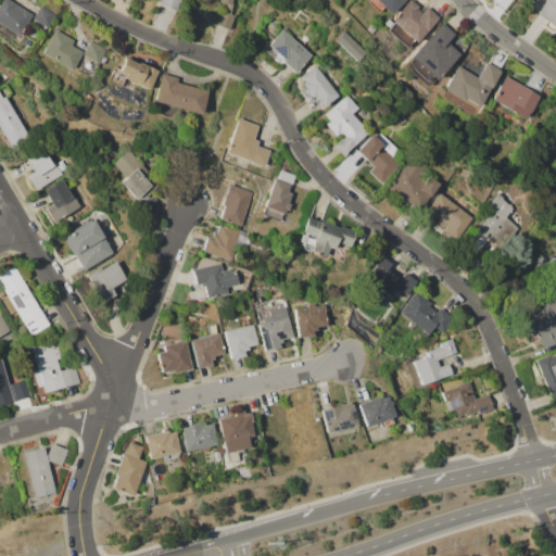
[(0,24),(0,2),(1,0),(9,0),(33,14),(20,36),(0,24)]
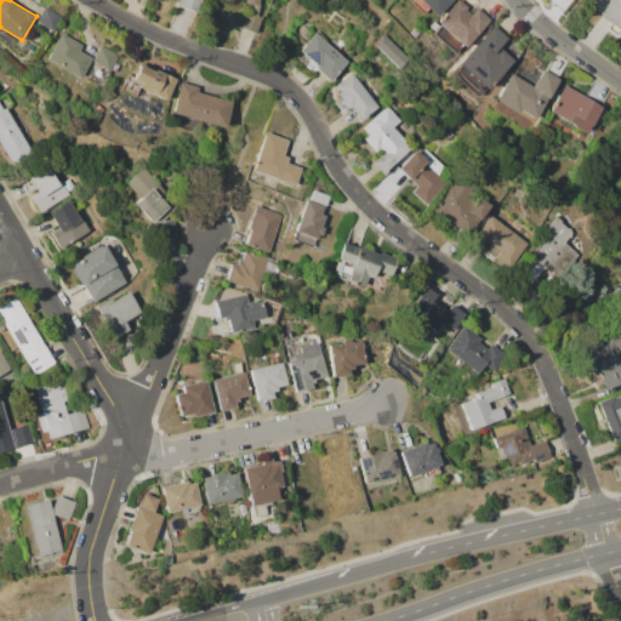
[(199,0),(195,11),(176,3),(176,0),(199,0)]
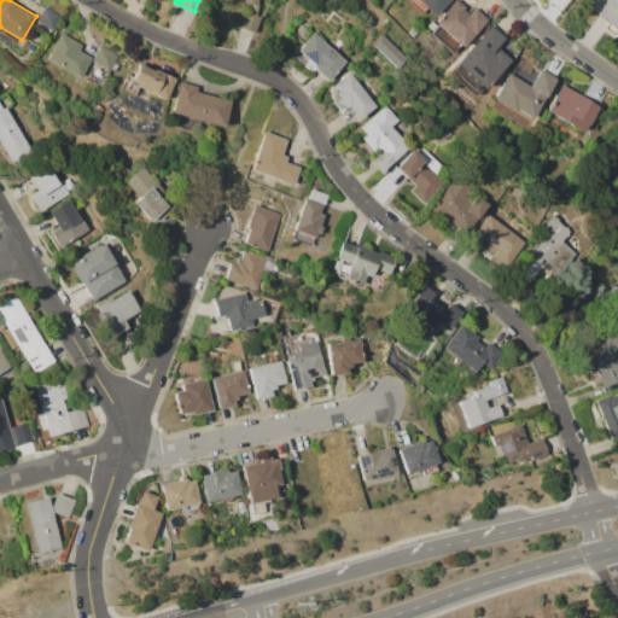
[(258,0),(256,15),(261,16),(254,34),(238,28),(244,11),(250,13),(251,5),(242,3),(242,0),(258,0)]
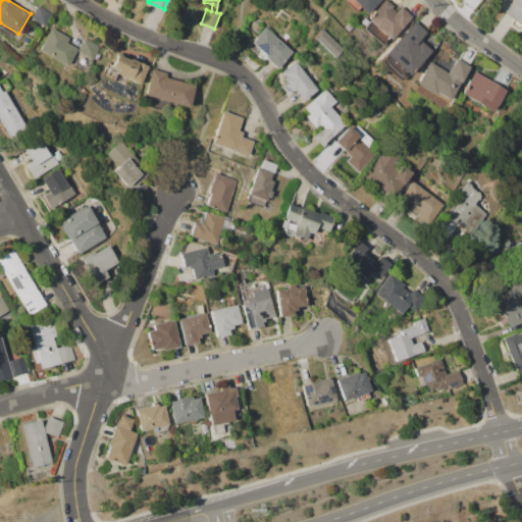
[(377,0),(364,13),(359,9),(356,11),(345,0),(377,0)]
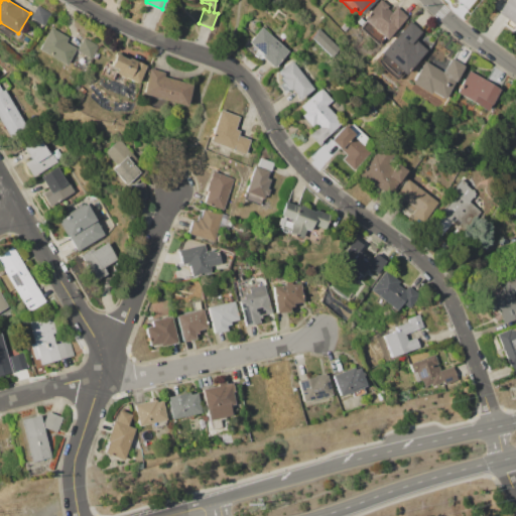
[(405,16),(385,39),(383,37),(377,44),(358,28),(365,21),(362,19),(379,0),(381,0),(388,6),(386,8),(391,12),(395,7),(405,16)]
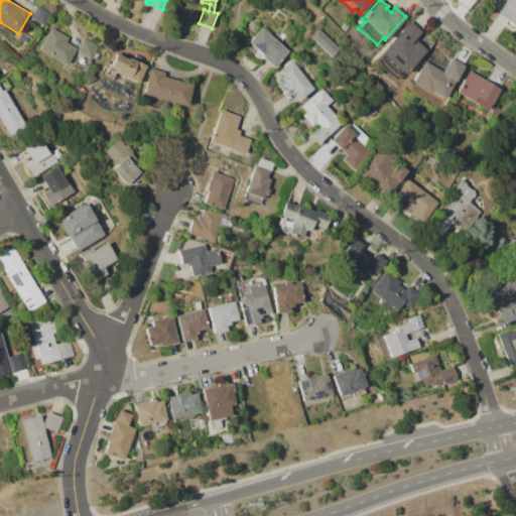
[(497,12),(505,0),(515,0),(515,30),(515,29),(513,26),(514,24),(497,12)]
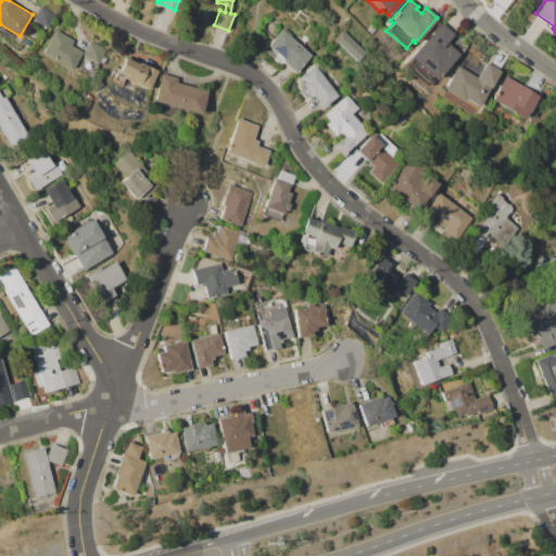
[(33,19),(40,5),(55,14),(48,27),(33,19)]
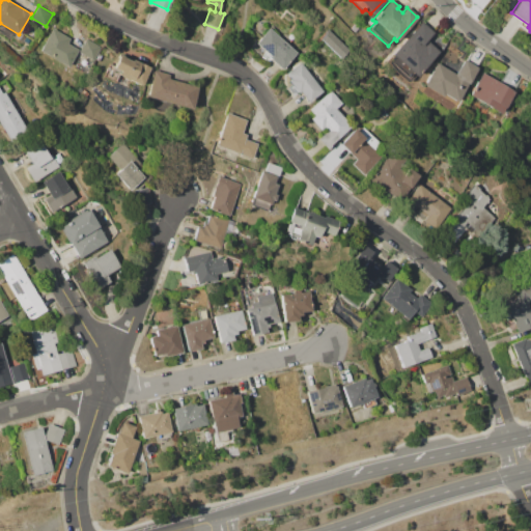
[(392,54),(422,23),(432,33),(426,39),(439,51),(409,83),(386,62),(393,55),(392,54)]
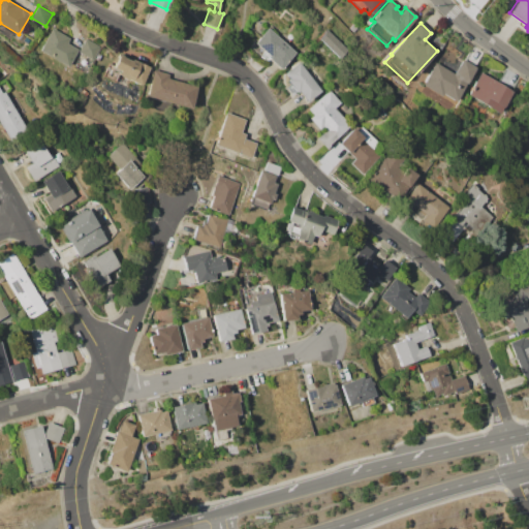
[(39,50),(52,28),(69,38),(67,42),(79,50),(68,67),(39,50)]
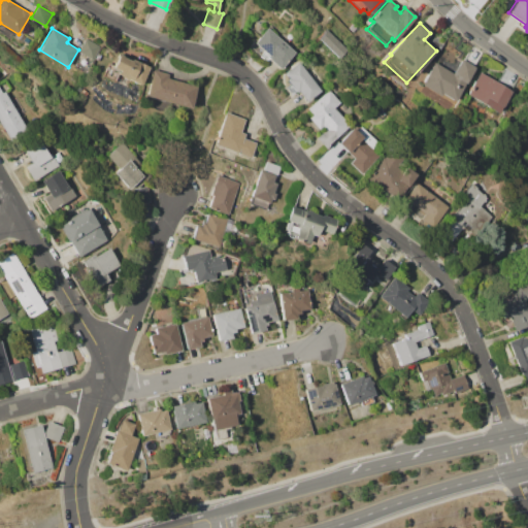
[(268,28),(295,53),(279,69),(268,59),(267,60),(261,55),(264,52),(254,43),(268,28)]
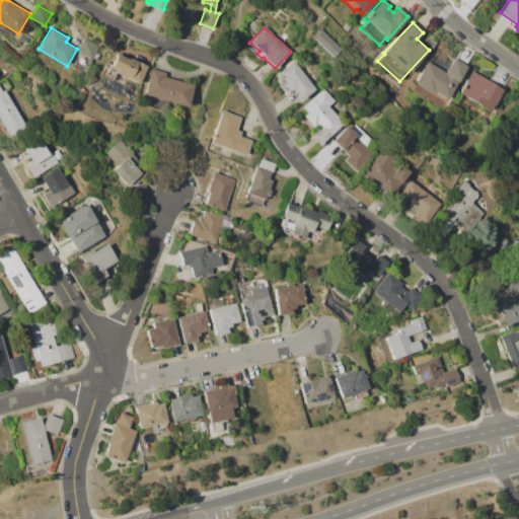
[(76,51),(84,38),(98,47),(90,60),(76,51)]
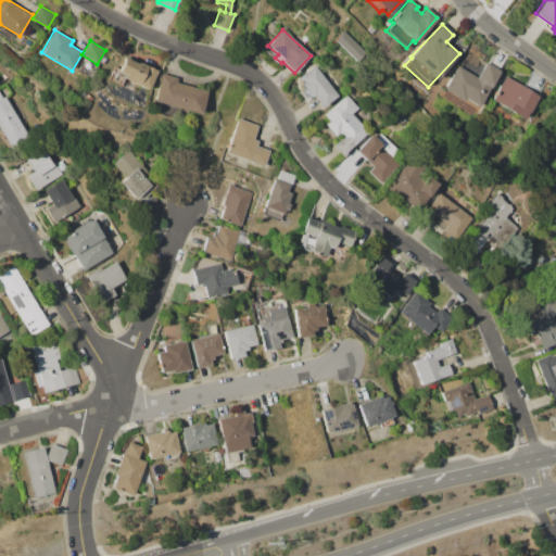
[(123,58),(138,64),(139,62),(156,70),(148,90),(115,75),(123,58)]
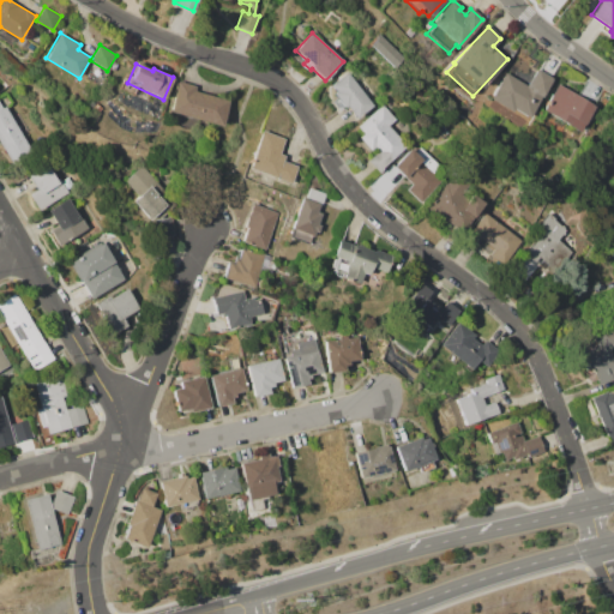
[(491,98),(505,73),(527,85),(536,68),(552,78),(529,118),(512,108),(511,110),(491,98)]
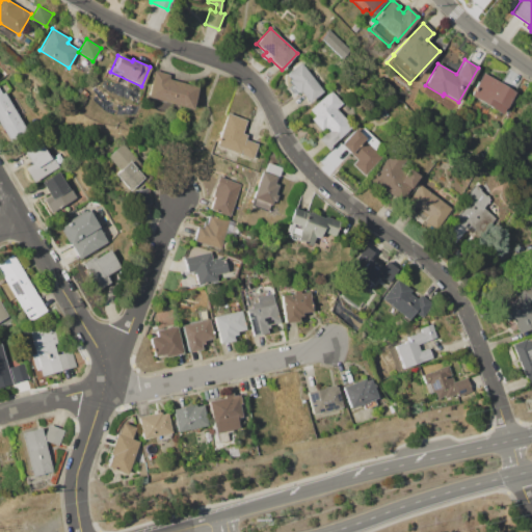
[(301,62),(323,90),(309,103),(300,91),(295,96),(289,87),(292,85),(289,81),(290,80),(286,75),(301,62)]
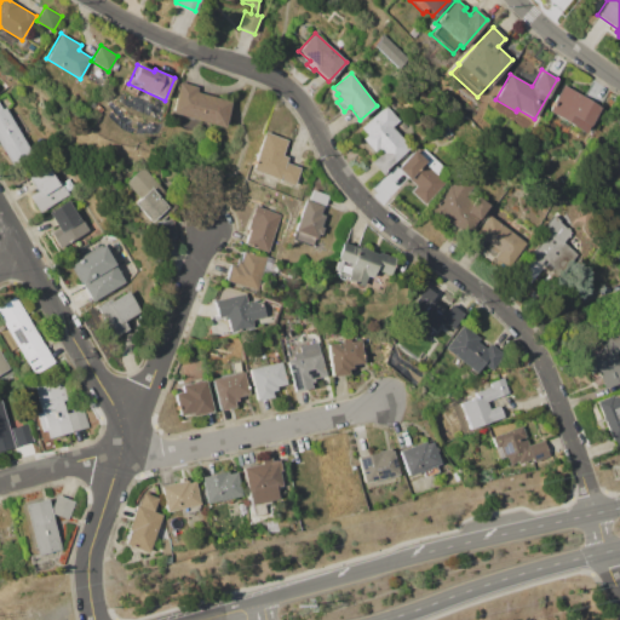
[(179,82),(199,89),(197,92),(229,102),(222,128),(170,113),(179,82)]
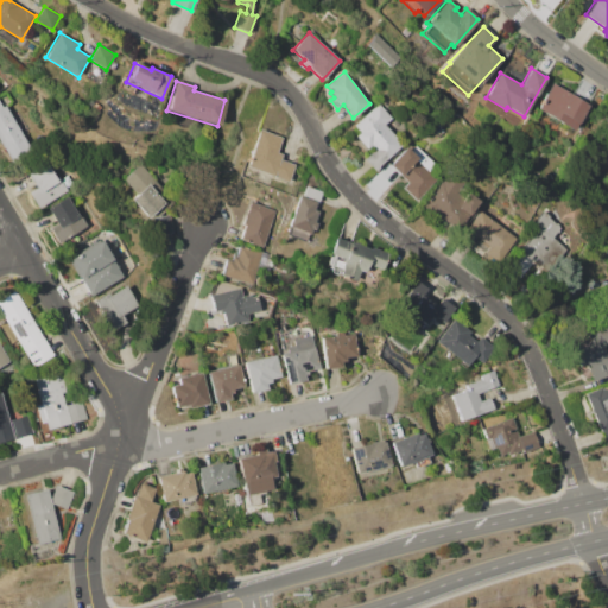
[(538,108),(553,83),(588,107),(572,131),(538,108)]
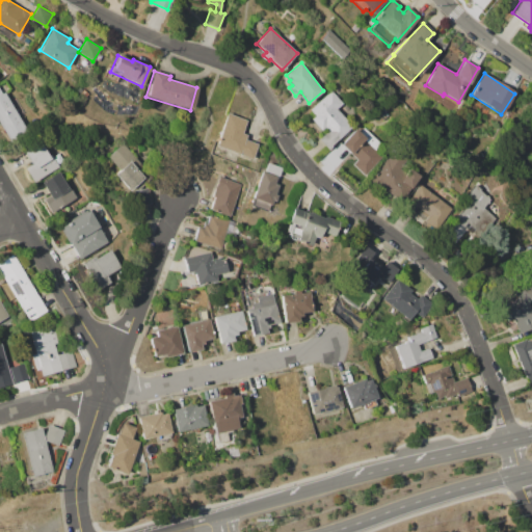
[(0,125),(0,89),(2,94),(5,92),(27,131),(9,141),(0,125)]
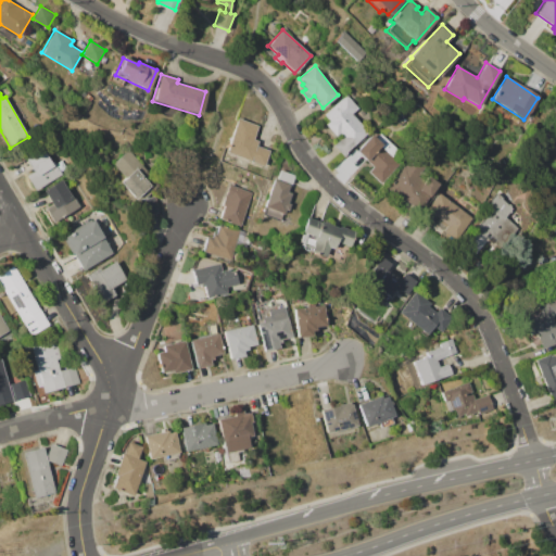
[(324,114),(348,95),(358,108),(352,114),(368,133),(342,156),(332,144),(343,135),(341,131),(336,137),(325,125),(329,121),(324,114)]
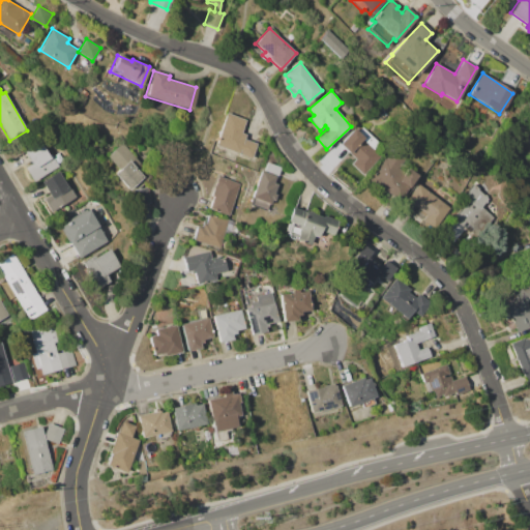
[(225,113),(245,121),(241,133),(245,135),(244,139),(257,143),(251,159),(213,144),(225,113)]
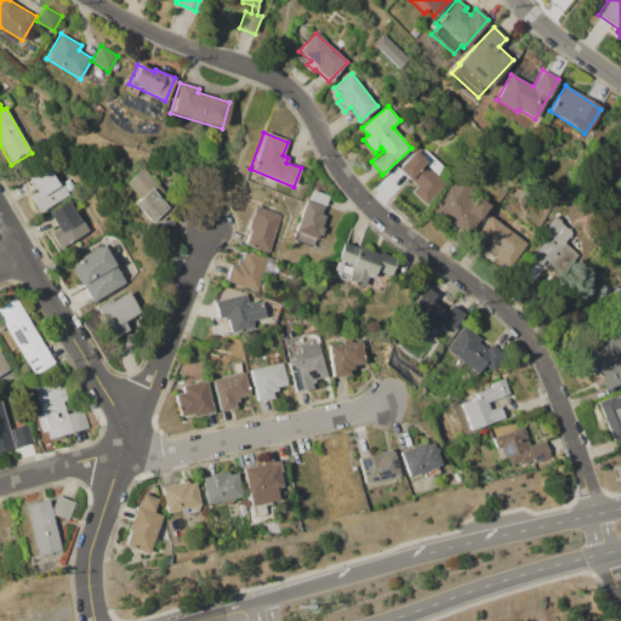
[(398,169),(415,151),(420,155),(426,149),(446,169),(440,175),(448,182),(425,205),(411,192),(417,187),(398,169)]
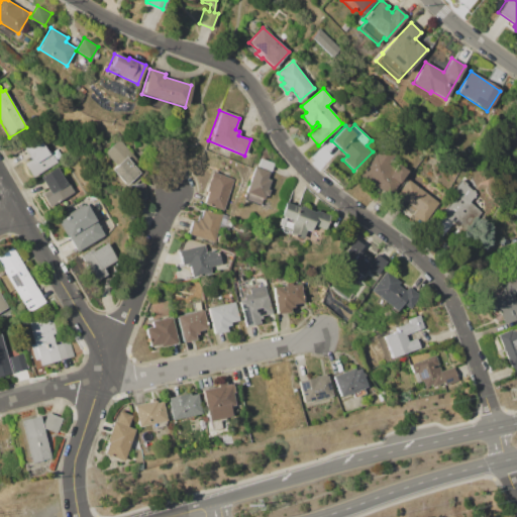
[(24,146),(40,137),(48,151),(50,150),(58,163),(31,177),(24,164),(31,160),(24,146)]
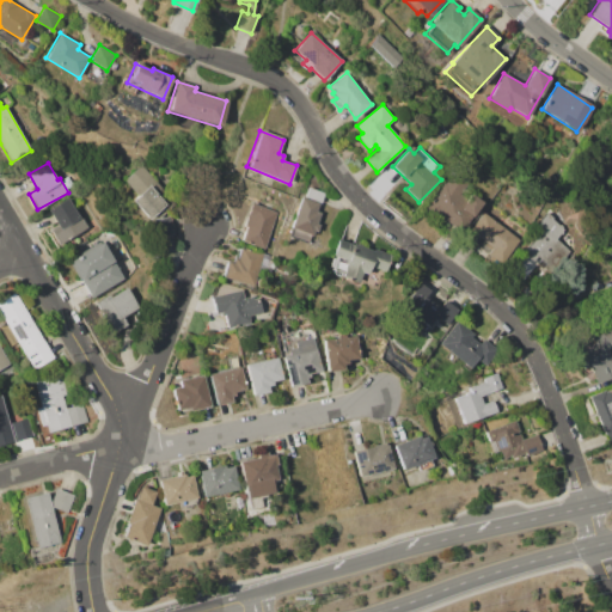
[(132,200),(138,195),(123,179),(141,164),(154,179),(148,185),(165,203),(148,219),(132,200)]
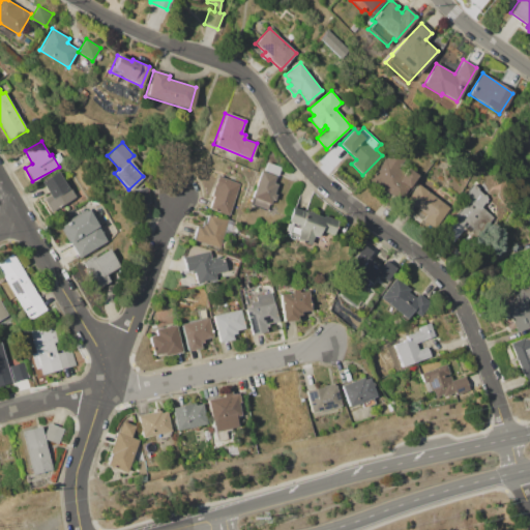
[(369,180),(391,150),(404,160),(401,165),(407,170),(408,167),(418,175),(400,201),(389,193),(388,195),(369,180)]
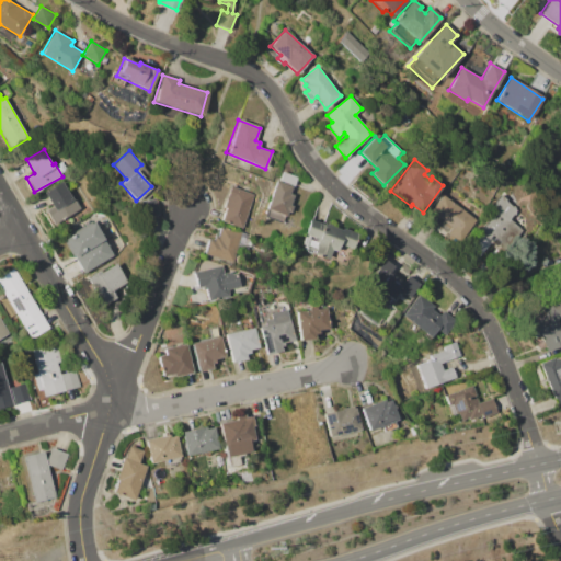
[(276,180),(278,181),(282,171),(297,178),(294,186),(293,185),(289,192),(294,194),(290,204),(293,205),(289,213),(287,212),(285,216),(284,215),(281,222),(264,215),(266,208),(265,208),(276,180)]
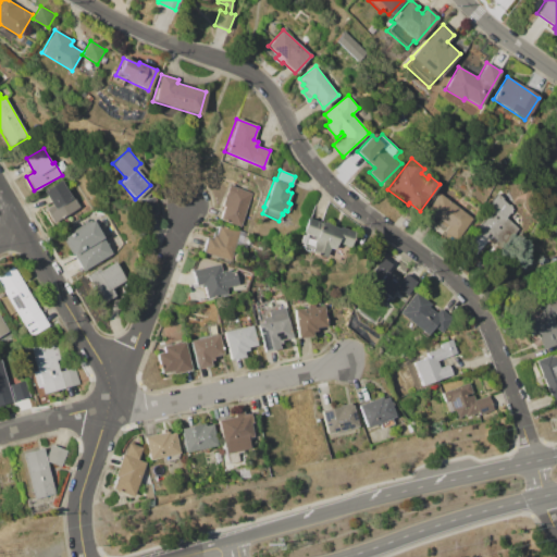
[(45,209),(52,205),(44,190),(62,181),(71,197),(73,196),(79,208),(52,223),(45,209)]
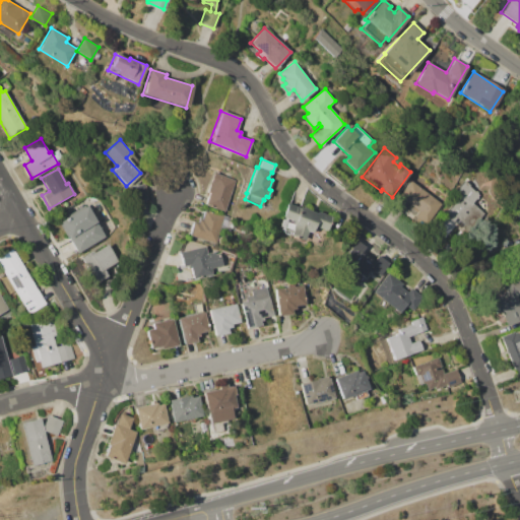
[(214,172),(236,181),(223,212),(204,204),(207,197),(206,196),(208,192),(206,191),(214,172)]
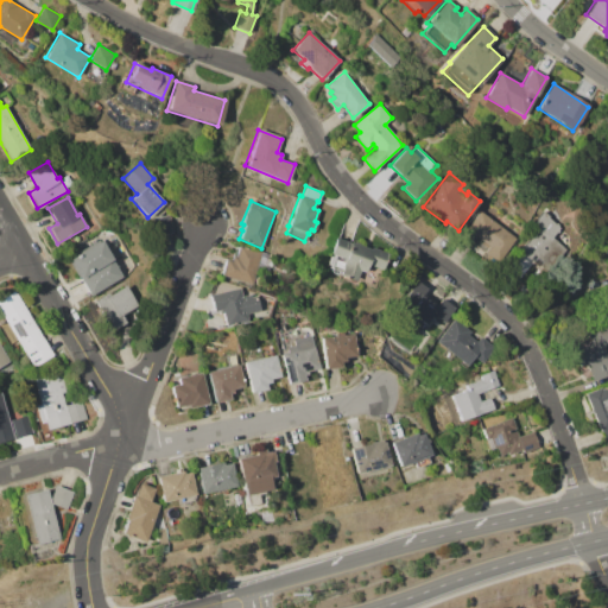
[(467,228),(480,210),(517,238),(496,264),(483,254),(489,245),(467,228)]
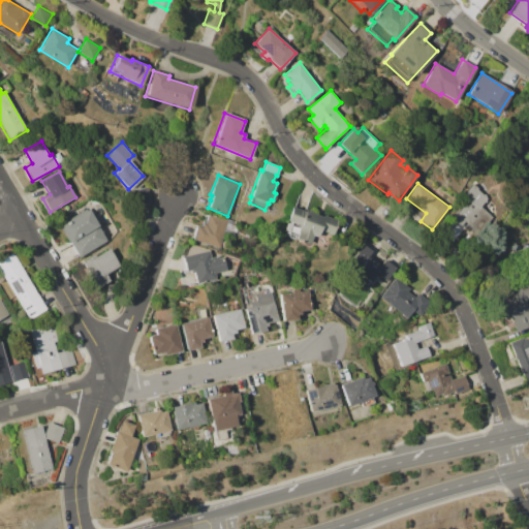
[(453,217),(468,199),(463,195),(473,183),(479,188),(478,189),(481,192),(483,191),(492,198),(466,228),(453,217)]
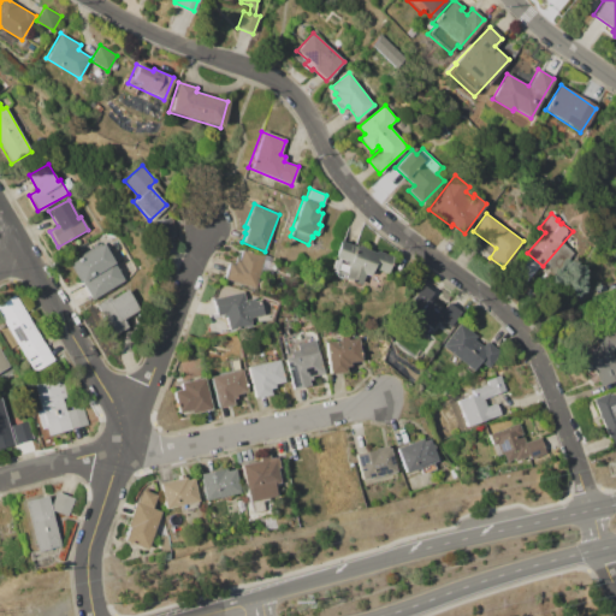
[(154,220),(172,217),(175,236),(158,238),(154,220)]
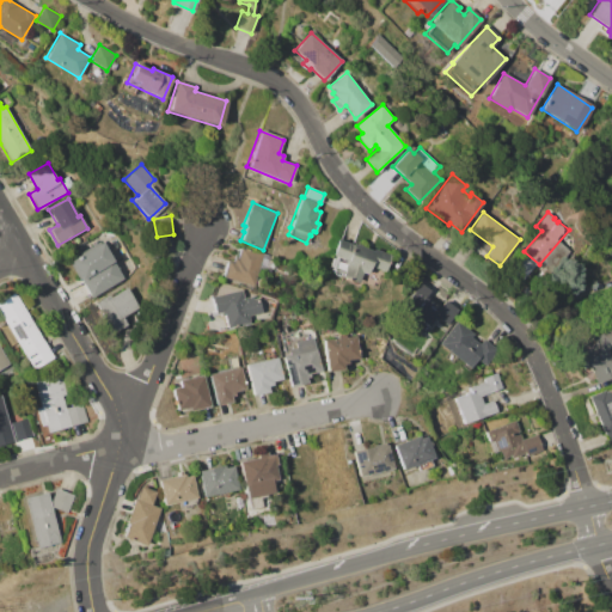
[(374,249),(390,255),(384,271),(369,267),(367,274),(361,271),(356,283),(341,277),(342,274),(340,274),(338,275),(335,275),(332,273),(334,270),(329,269),(330,267),(328,267),(338,239),(353,245),(354,243),(374,251),(374,249)]
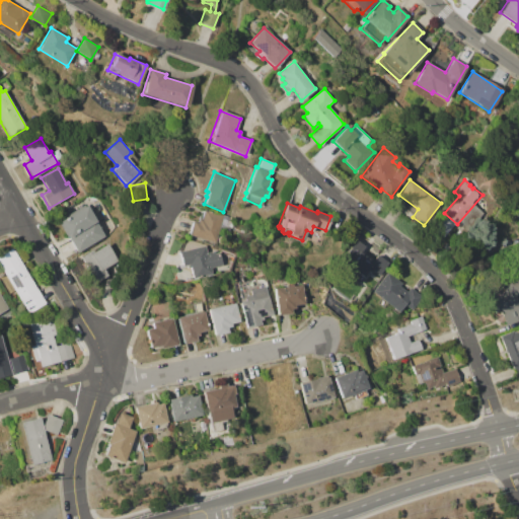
[(57,221),(67,215),(67,216),(87,205),(105,236),(77,252),(68,237),(67,237),(57,221)]
